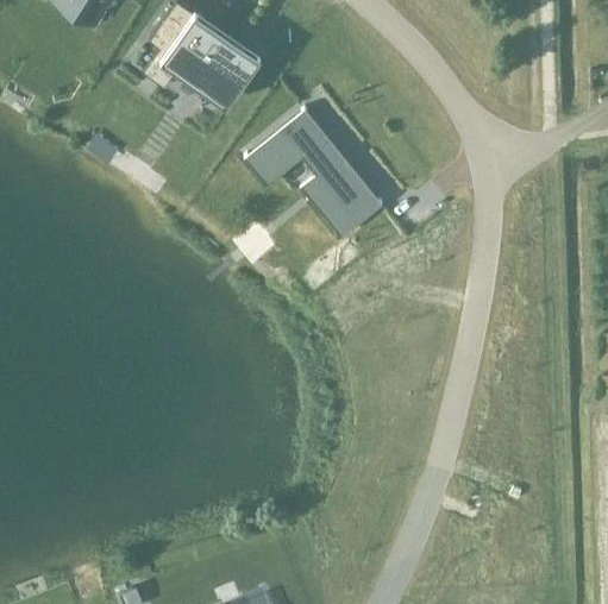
[(160,49),(143,74),(164,89),(176,71),(226,107),(261,58),(194,12),(193,13),(177,2),(149,42),(160,49)]
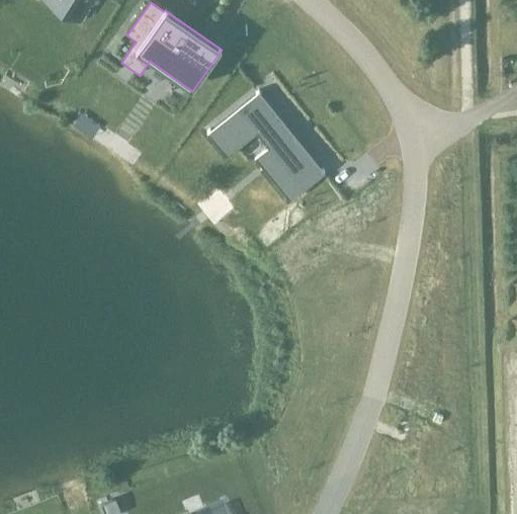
[(210,133),(207,136),(209,138),(211,137),(228,157),(257,133),(271,150),(265,154),(282,175),(275,181),(290,200),(321,176),(322,177),(325,175),(323,172),(322,173),(307,155),(305,157),(300,151),(302,150),(259,97),(261,96),(259,93),(256,96),(257,97),(211,135),(210,133)]
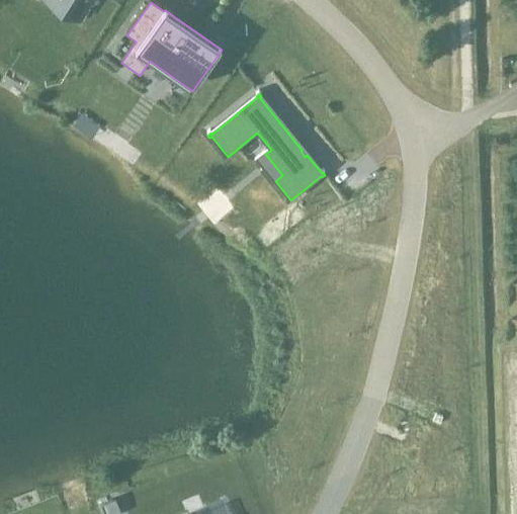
[(388,248),(400,249),(401,232),(390,231),(388,248)]
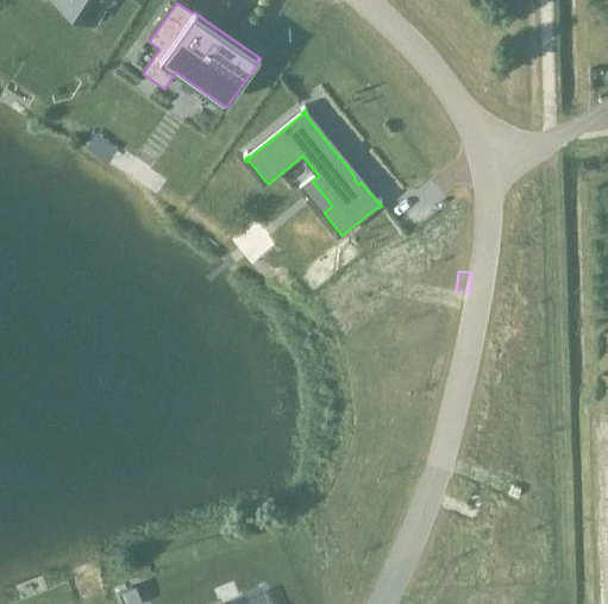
[(119,597),(121,603),(137,603),(132,591),(119,597)]
